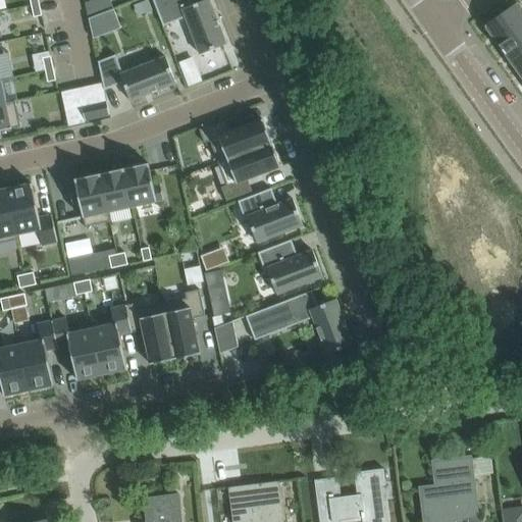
[(109,0),(84,0),(88,18),(113,9),(109,0)]
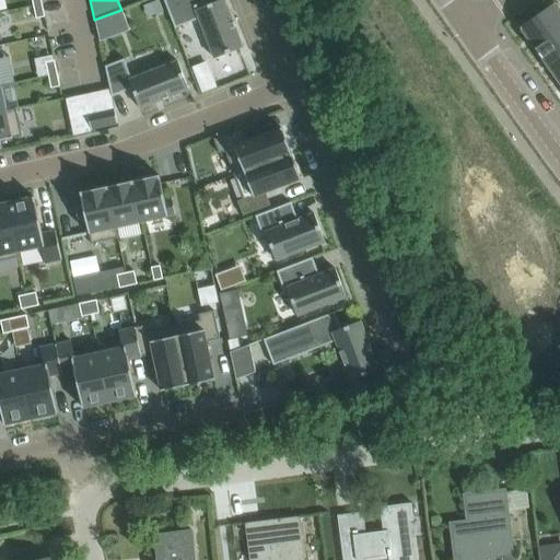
[(202,0),(163,0),(175,28),(199,19),(214,59),(243,48),(223,0),(220,0),(205,7),(202,0)]
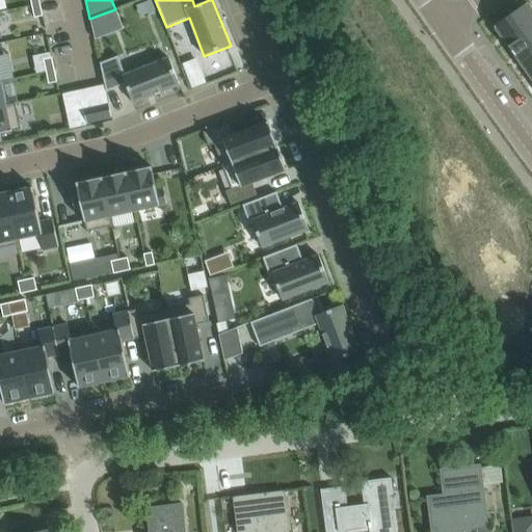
[(531,10),(527,3),(494,27),(507,46),(531,28),(531,10)]
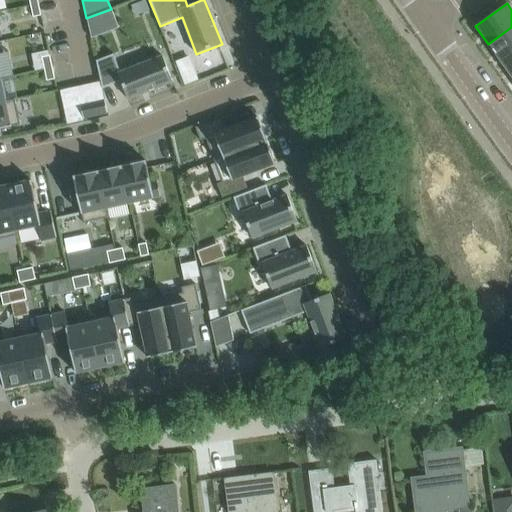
[(38,4),(30,5),(33,17),(41,15),(38,4)]
